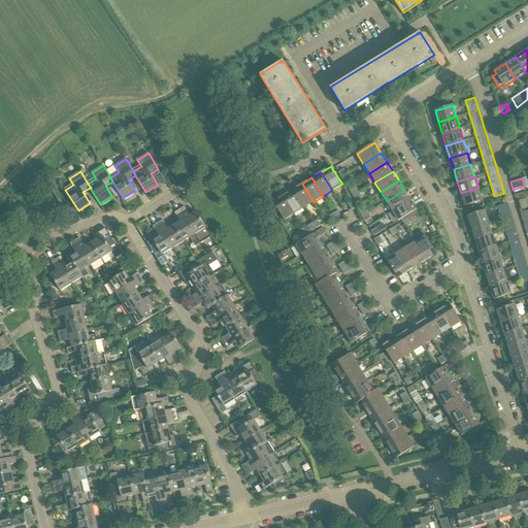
[(293,190),(304,208),(314,202),(302,184),(293,190)]
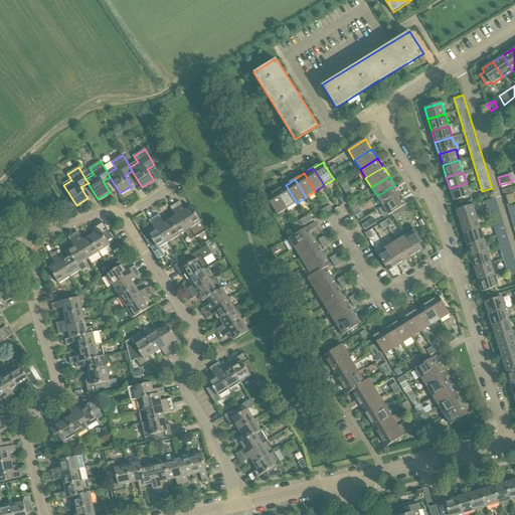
[(470,195),(467,183),(450,188),(453,200),(470,195)]
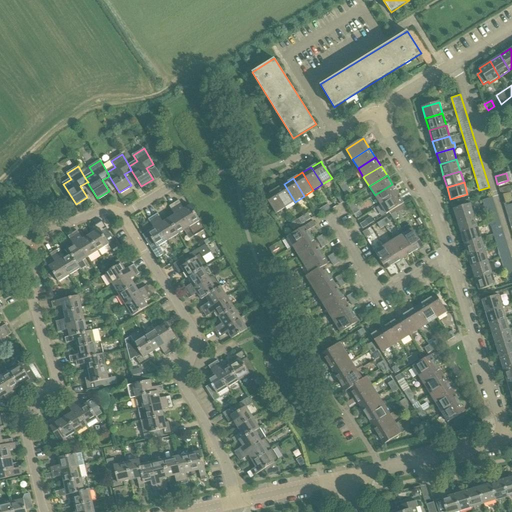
[(274,190),(285,207),(295,202),(284,184),(274,190)]
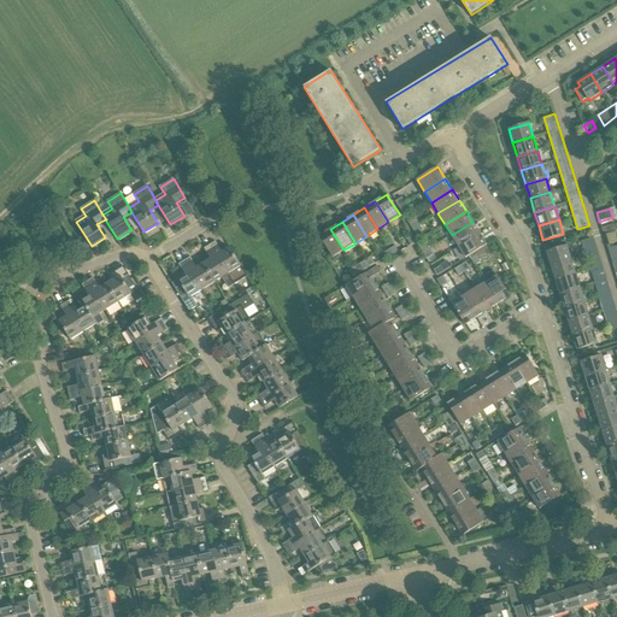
[(472,222),(453,234),(452,235),(459,246),(480,233),(472,222)]
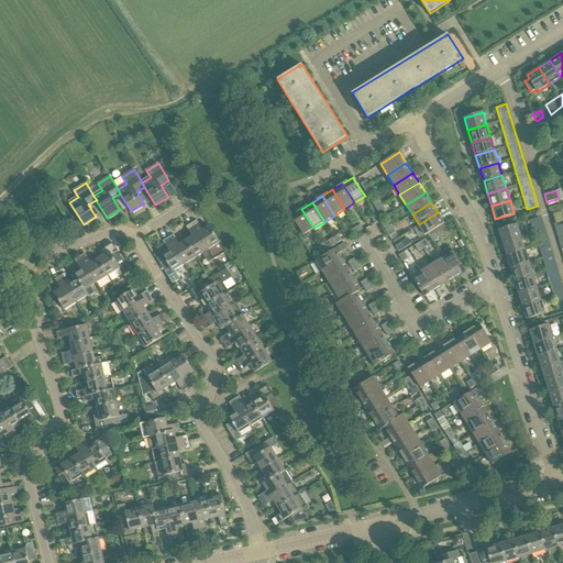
[(291,216),(304,234),(313,228),(301,209),(291,216)]
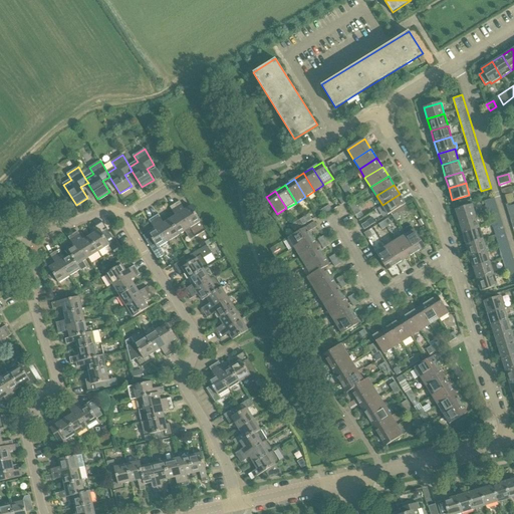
[(513,197),(513,193),(503,196),(506,204),(513,201),(513,197)]
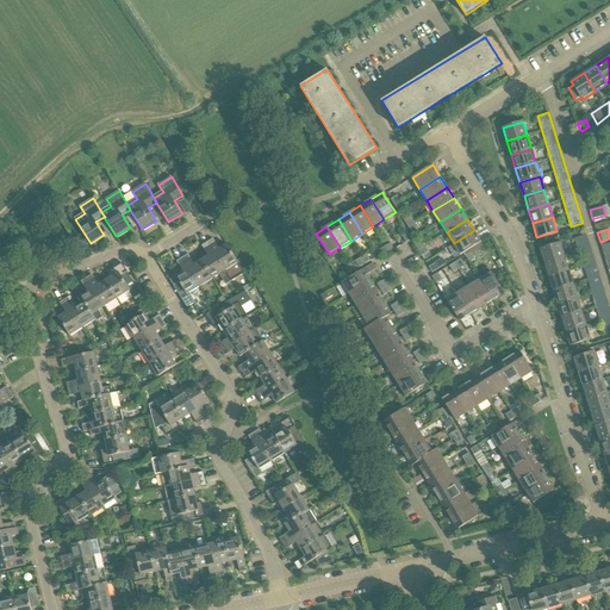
[(461,255),(473,247),(481,242),(474,230),(454,243),(461,255)]
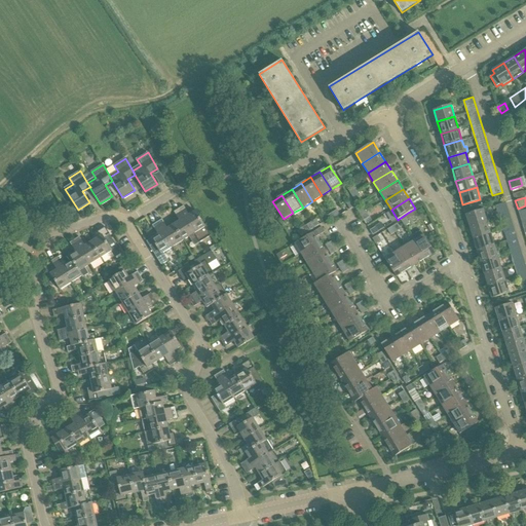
[(345,212),(354,205),(351,200),(342,207),(345,212)]
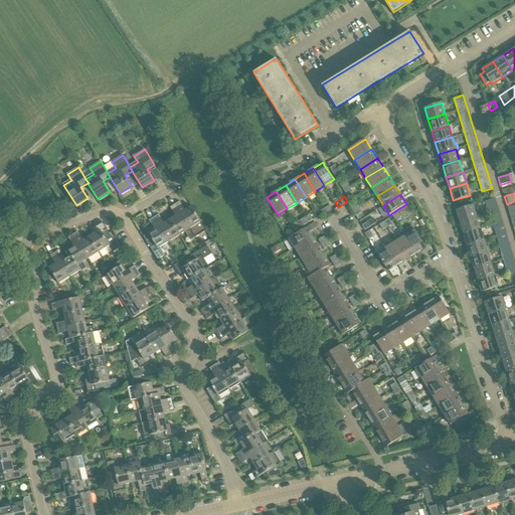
[(514,264),(496,200),(486,202),(511,282),(514,281),(514,264)]
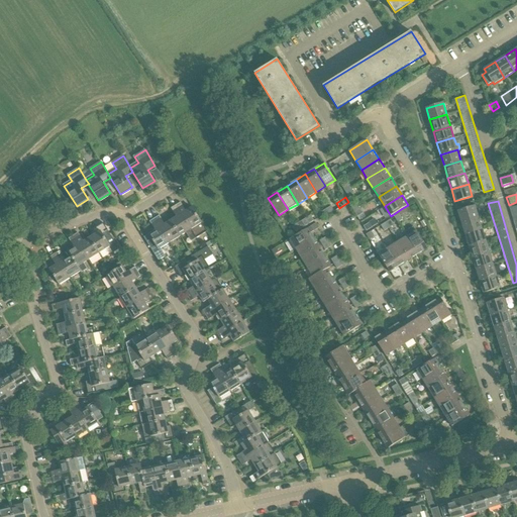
[(177,217),(171,220),(181,236),(186,232),(189,237),(194,234),(196,238),(207,231),(193,207),(186,211),(181,202),(172,208),(177,217)]
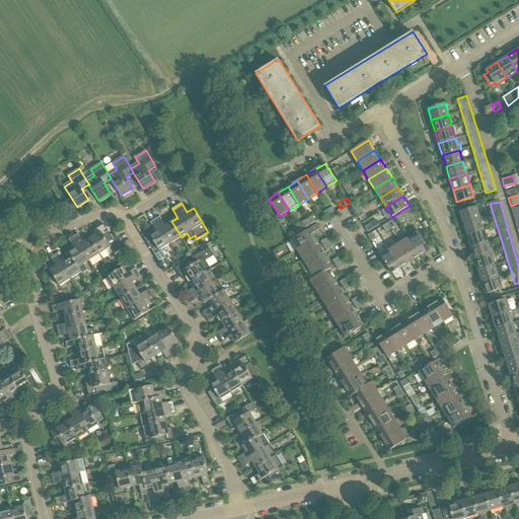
[(353,208),(356,213),(362,209),(359,205),(353,208)]
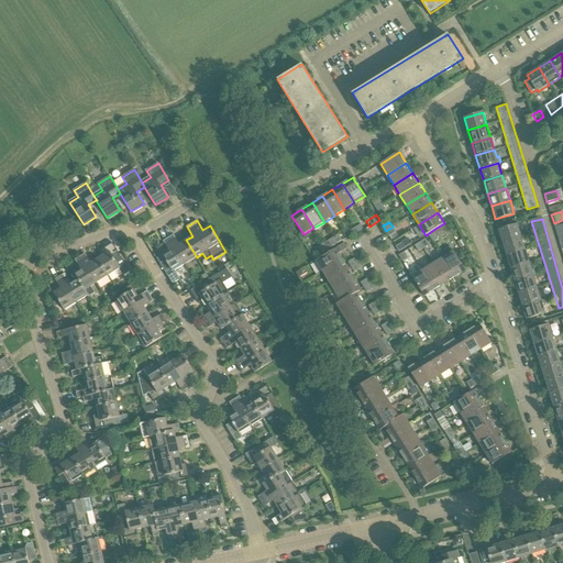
[(503,242),(521,236),(523,235),(522,231),(520,232),(517,223),(498,230),(503,242)]
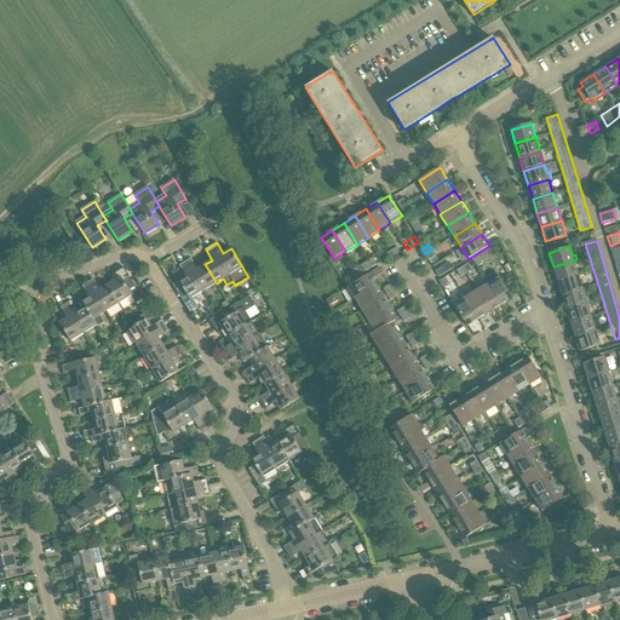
[(425,254),(432,265),(438,262),(435,256),(436,256),(432,250),(425,254)]
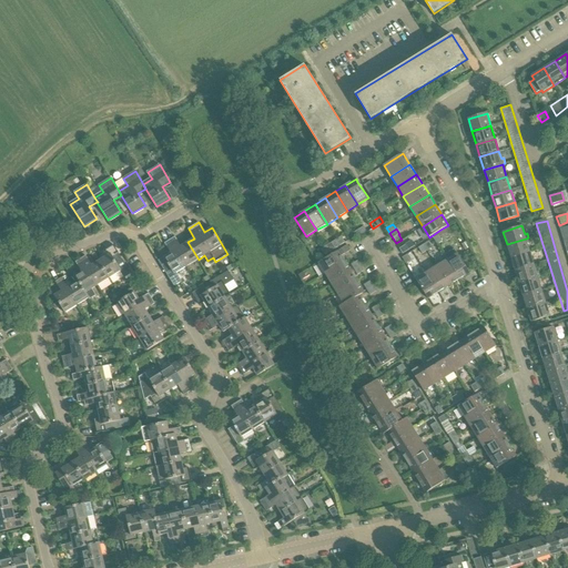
[(199,260),(188,242),(181,246),(175,236),(170,240),(186,266),(199,260)]
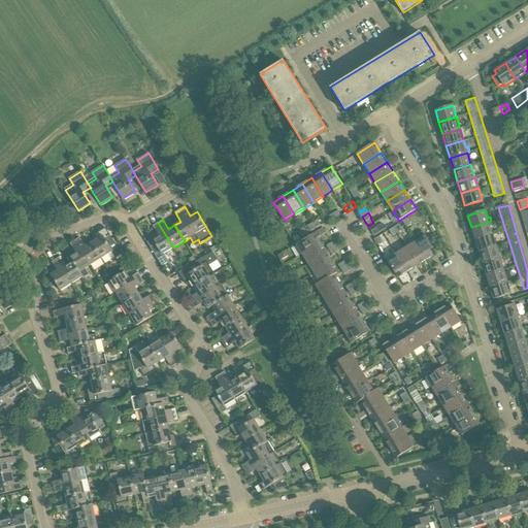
[(471,227),(474,239),(493,233),(489,222),(471,227)]
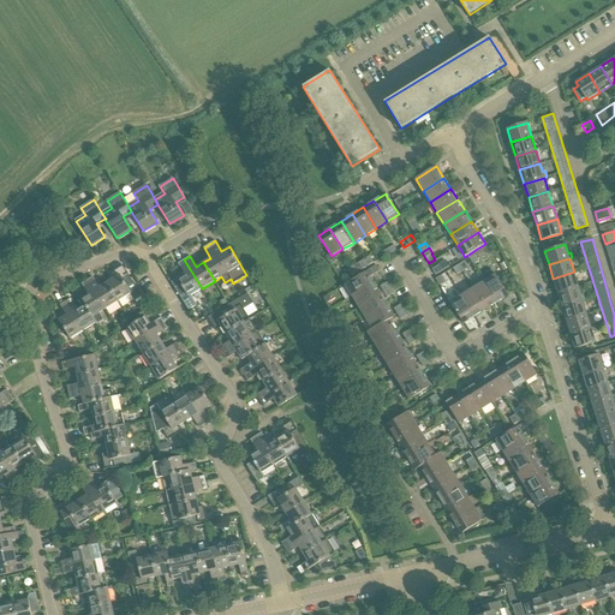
[(202,288),(184,260),(179,263),(185,274),(172,282),(189,310),(197,305),(191,296),(202,288)]
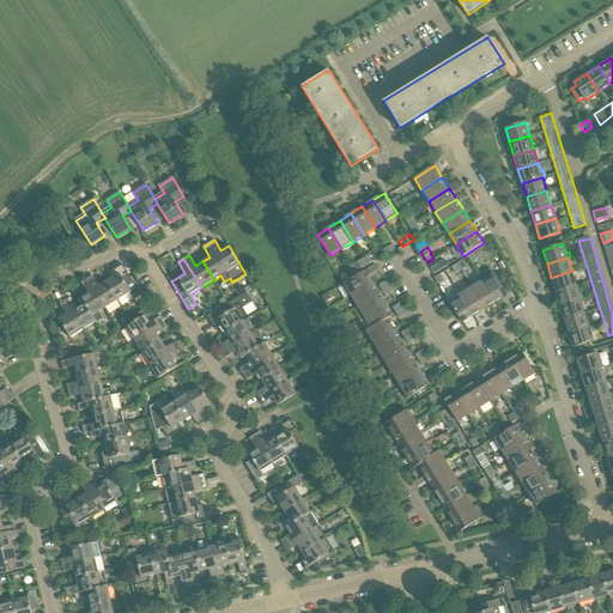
[(363,259),(352,265),(357,272),(368,265),(363,259)]
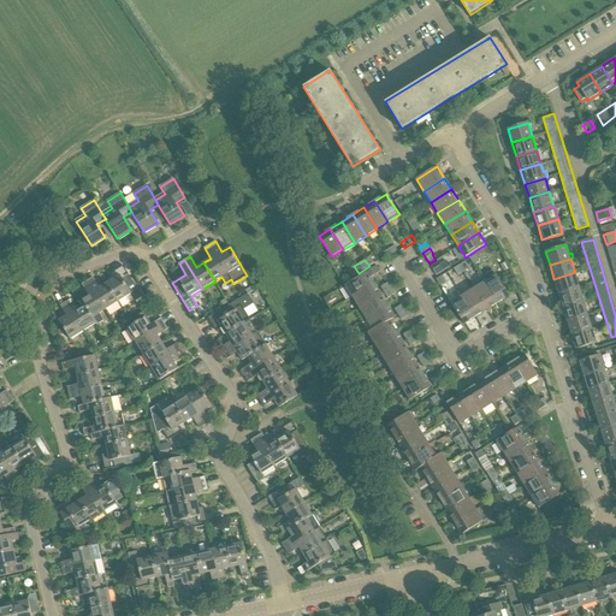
[(440,265),(433,270),(437,276),(444,271),(440,265)]
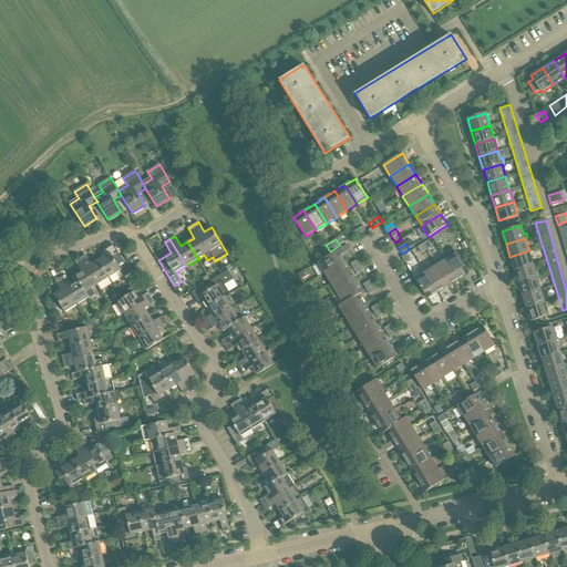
[(105,257),(99,260),(109,278),(121,270),(124,277),(131,272),(113,245),(102,253),(105,257)]
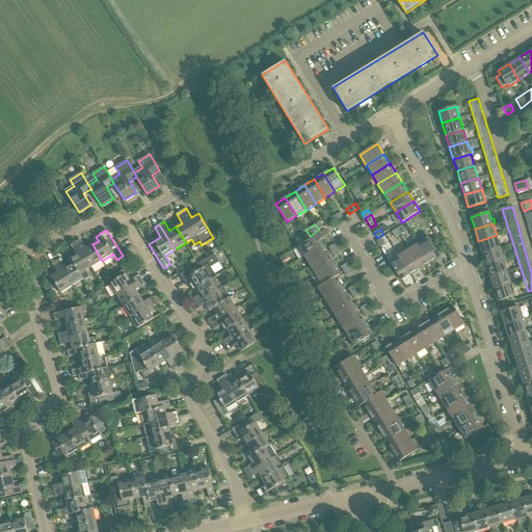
[(319,240),(322,238),(328,234),(325,230),(298,246),(304,257),(323,245),(319,240)]
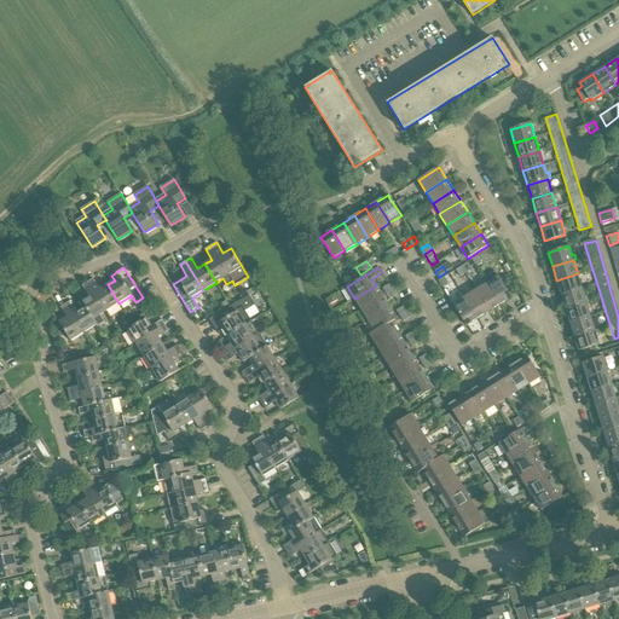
[(351,271),(354,278),(360,275),(356,267),(351,271)]
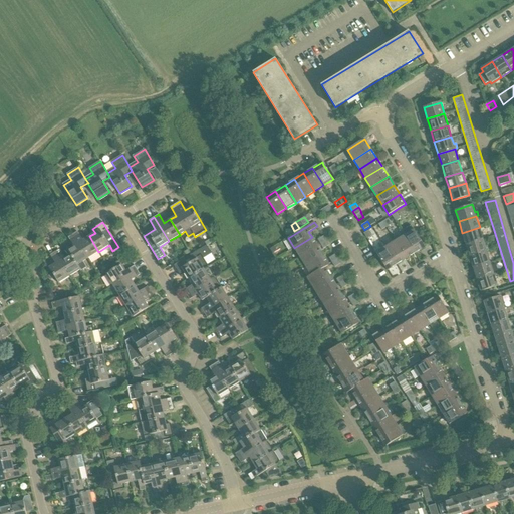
[(402,231),(405,235),(416,253),(425,247),(412,225),(402,231)]
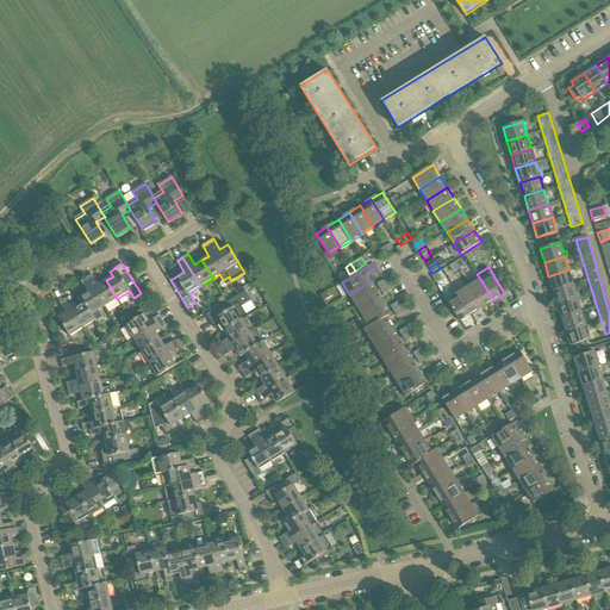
[(442,269),(437,273),(433,277),(436,282),(441,280),(440,278),(446,274),(442,269)]
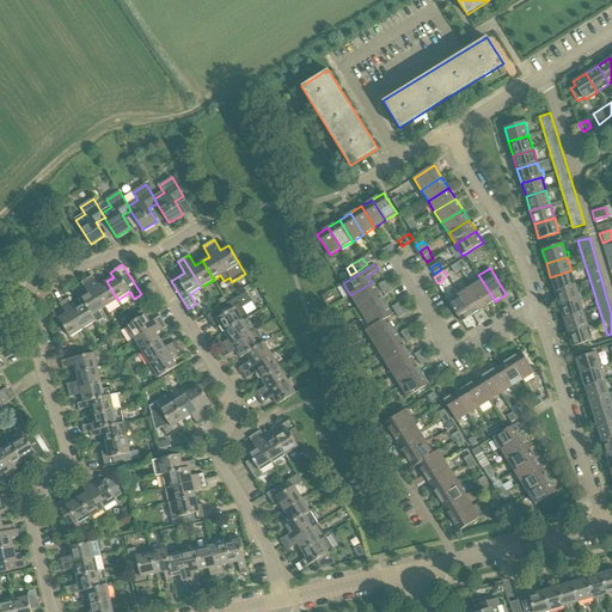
[(575,285),(571,270),(550,277),(555,291),(575,285)]
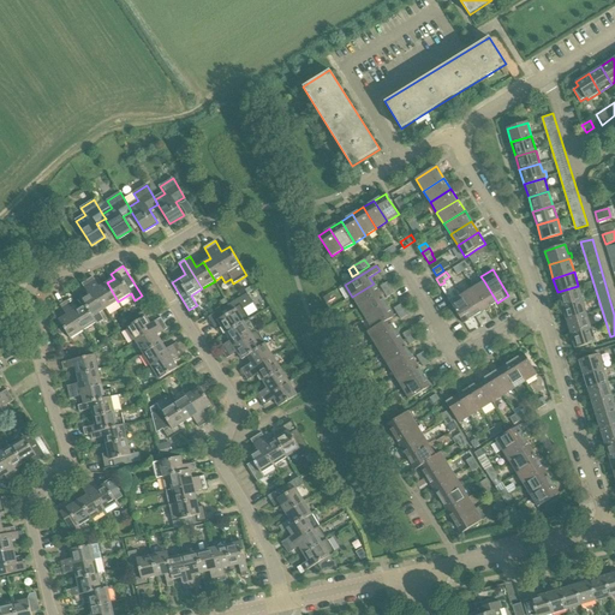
[(118,302),(107,282),(100,287),(93,276),(88,280),(106,309),(118,302)]
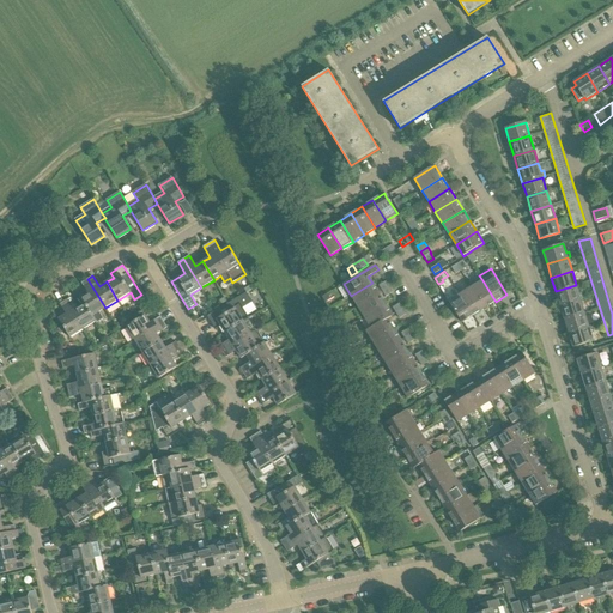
[(105,308),(87,279),(82,283),(89,293),(80,298),(84,303),(97,323),(104,319),(99,311),(105,308)]
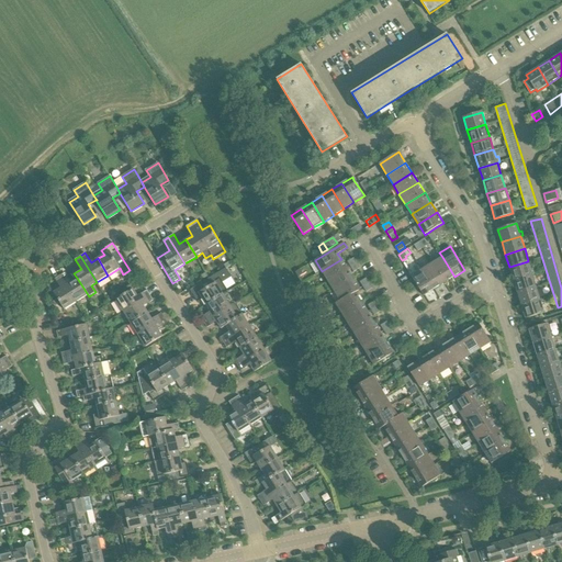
[(442,257),(433,263),(445,282),(454,277),(442,257)]
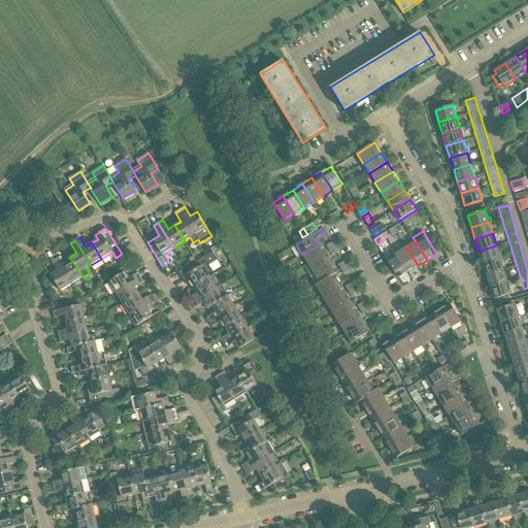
[(308,264),(326,253),(321,243),(302,255),(308,264)]
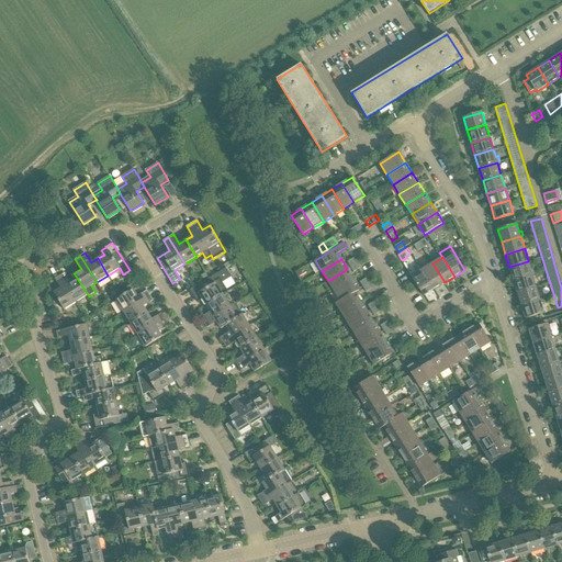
[(530,269),(528,261),(509,267),(513,280),(532,274),(535,273),(532,268),(530,269)]
